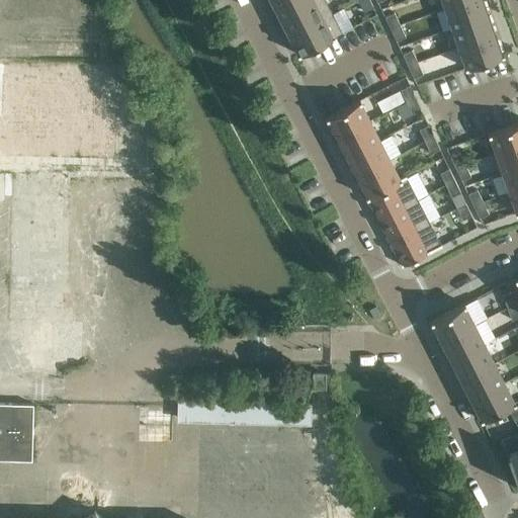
[(269,0),(278,17),(312,0),(269,0)]
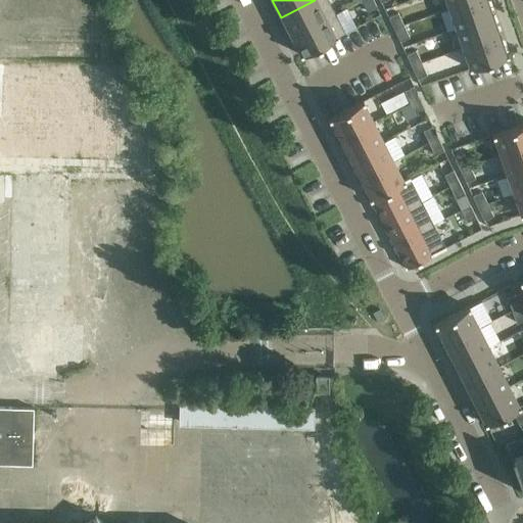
[(328,0),(315,0),(281,17),(290,36),(335,13),(328,0)]
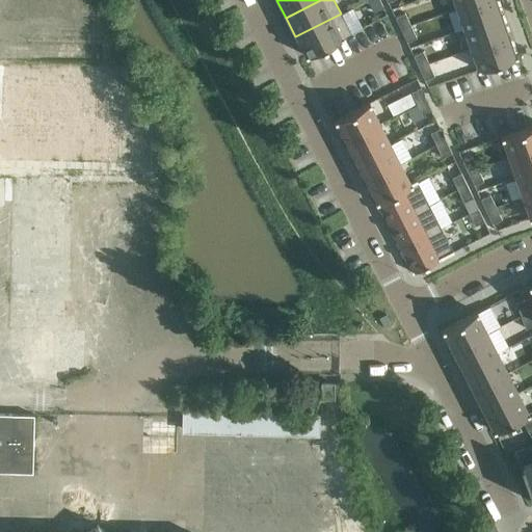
[(379,0),(368,0),(373,11),(382,7),(379,0)]
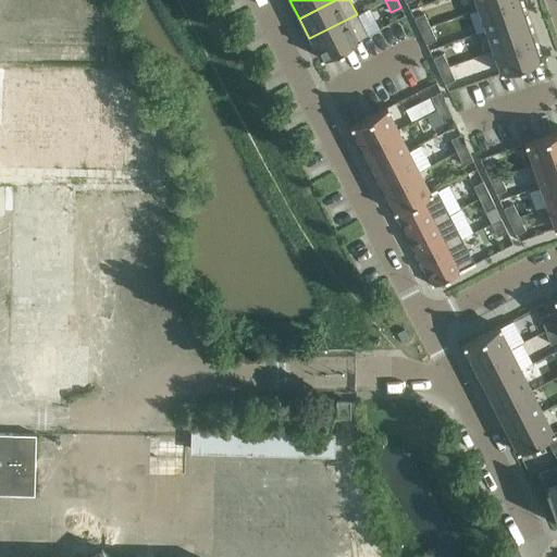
[(519,0),(502,0),(478,9),(484,29),(525,15),(519,0)]
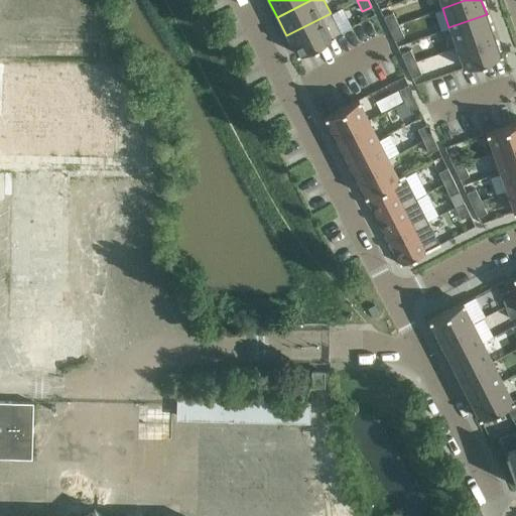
[(392,12),(383,16),(389,28),(397,24),(392,12)]
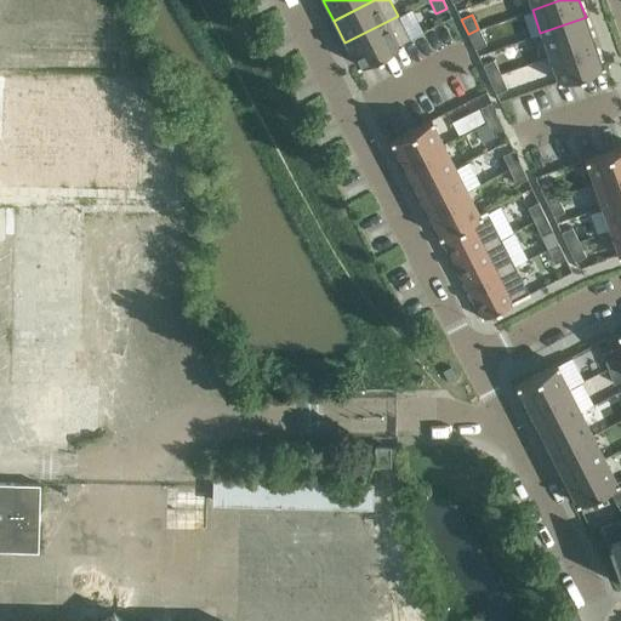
[(398,16),(345,43),(357,66),(410,39),(398,16)]
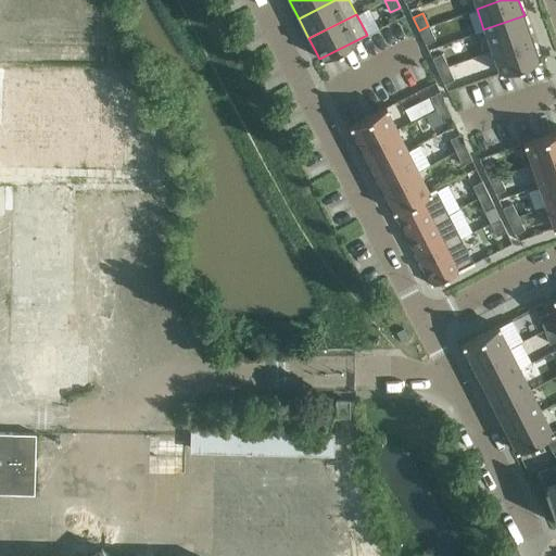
[(525,15),(483,29),(491,50),(532,36),(525,15)]
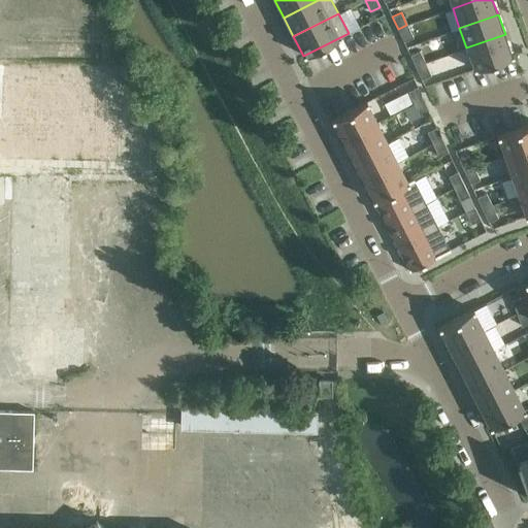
[(406,25),(398,29),(403,41),(413,37),(406,25)]
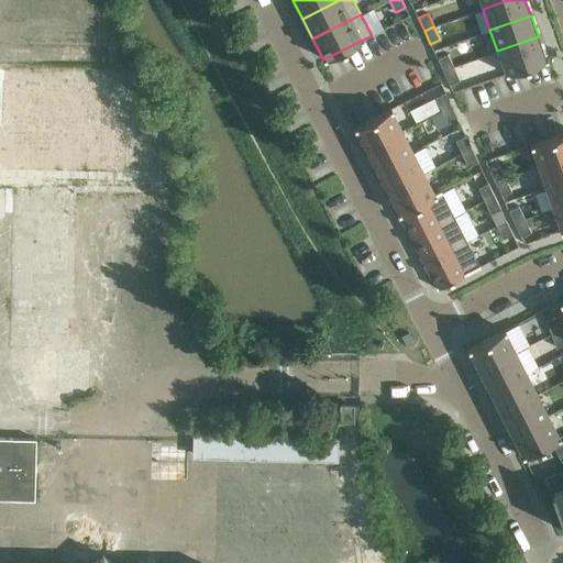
[(539,36),(497,51),(505,74),(547,59),(539,36)]
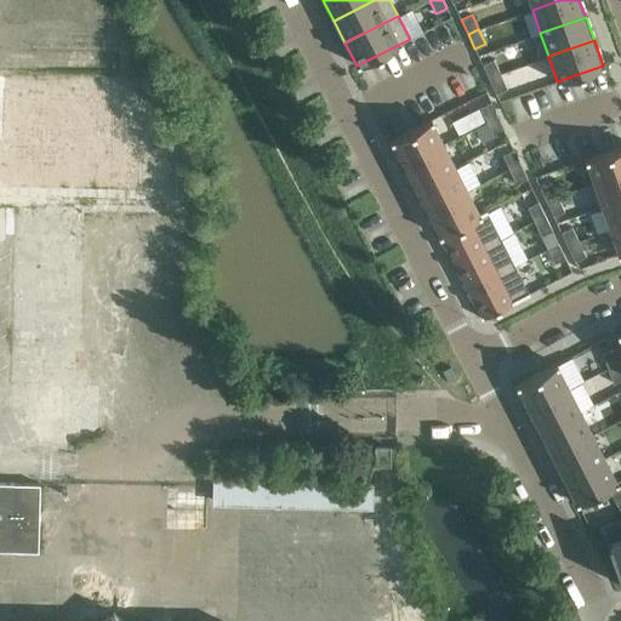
[(494,60),(482,64),(489,79),(500,74),(494,60)]
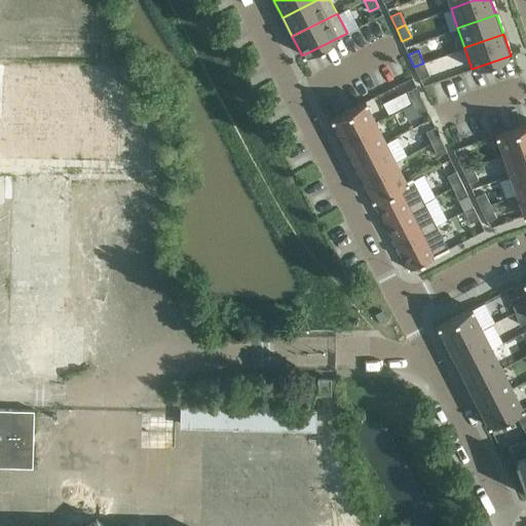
[(423,63),(414,67),(420,79),(429,75),(423,63)]
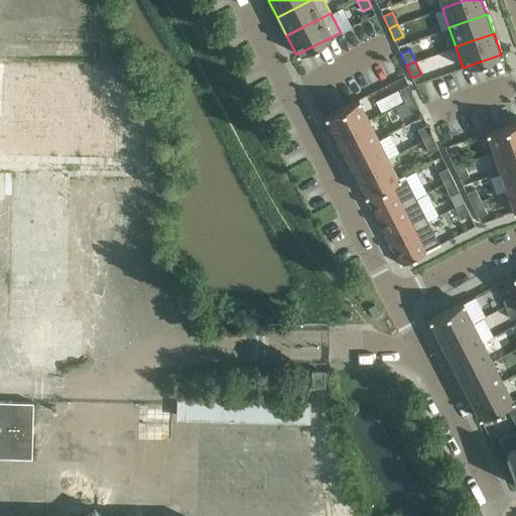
[(59,284),(61,172),(142,174),(144,117),(138,100),(121,99),(116,86),(117,66),(0,62),(0,172),(0,173),(0,187),(7,208),(4,316),(27,316),(45,370),(78,358),(71,337),(72,291),(61,290),(59,284)]
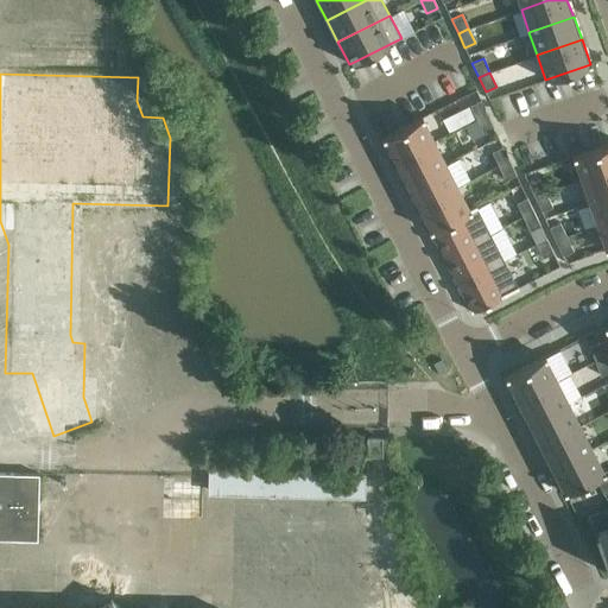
[(480,100),(469,105),(476,119),(487,114),(480,100)]
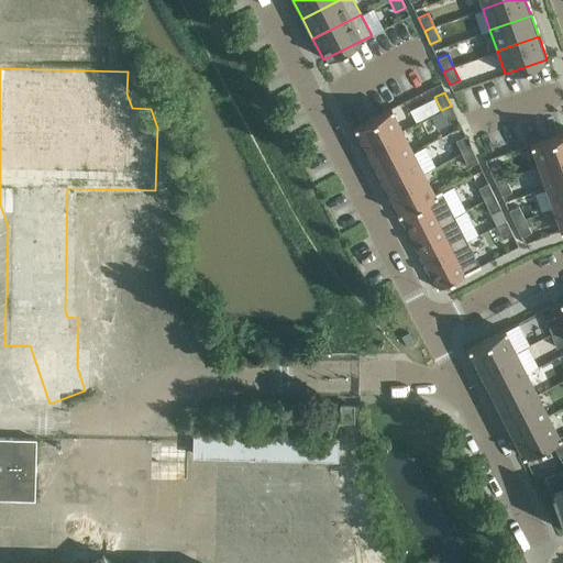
[(434,97),(423,102),(430,116),(441,110),(434,97)]
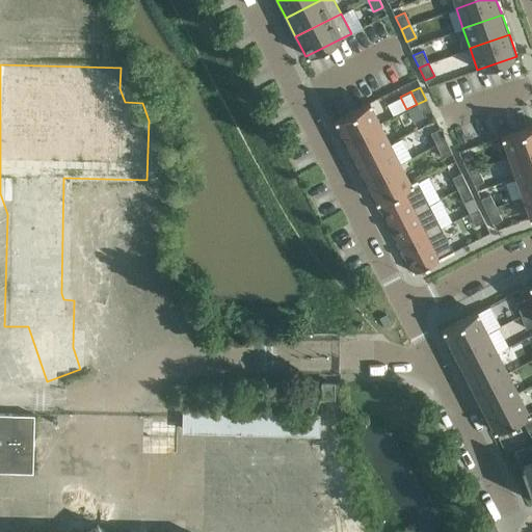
[(426,100),(417,104),(422,116),(431,112),(426,100)]
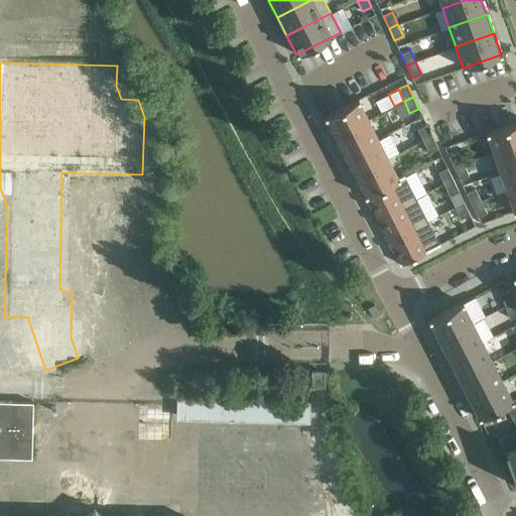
[(358,99),(324,117),(334,136),(368,118),(358,99)]
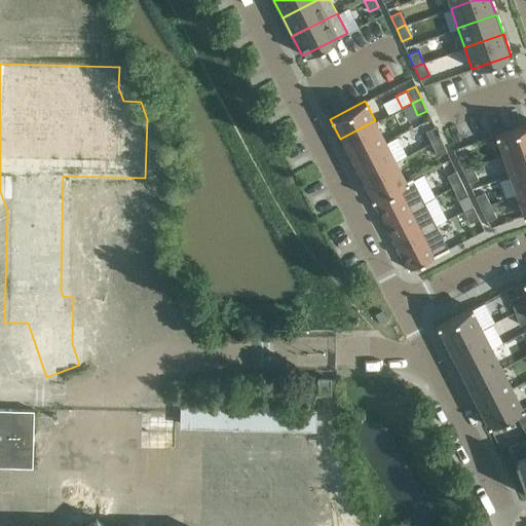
[(412,103),(402,108),(408,120),(417,115),(412,103)]
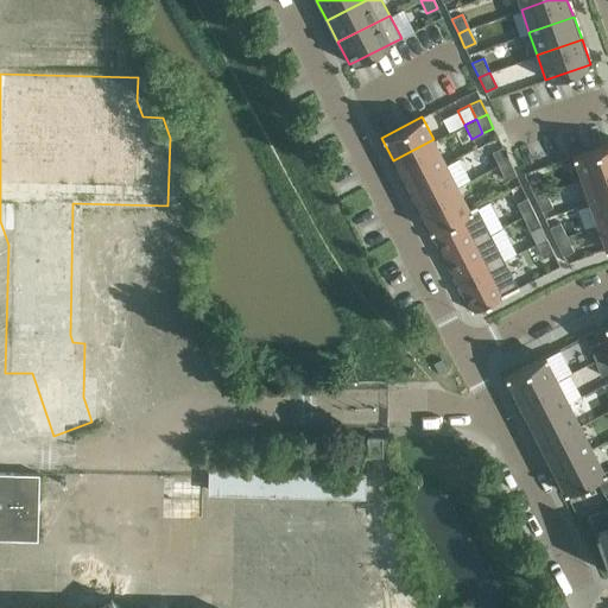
[(434,139),(393,160),(405,183),(445,163),(434,139)]
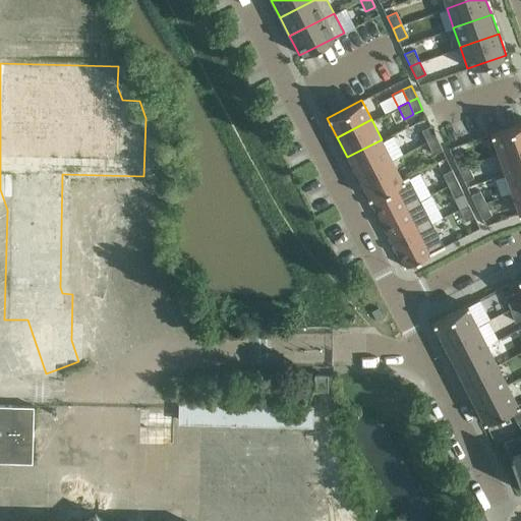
[(520,122),(490,133),(498,154),(520,146),(520,122)]
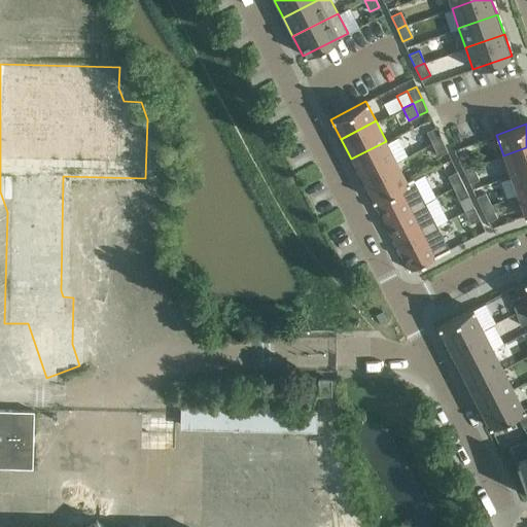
[(435,127),(426,131),(431,143),(441,139),(435,127)]
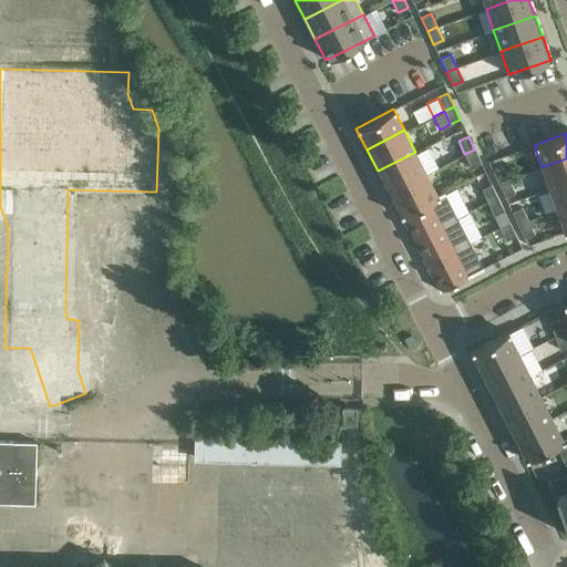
[(474,150),(464,154),(471,167),(481,163),(474,150)]
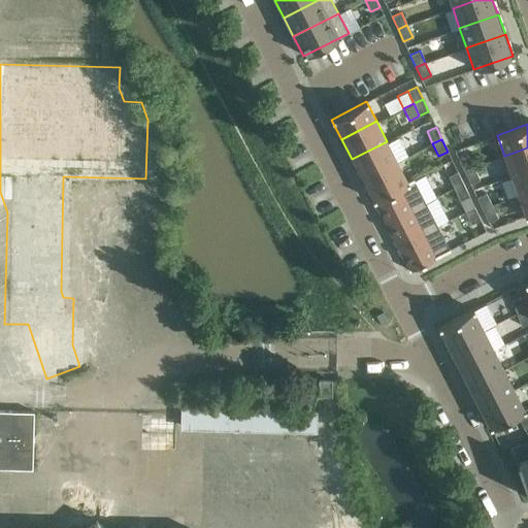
[(387,141),(352,159),(362,178),(397,161),(387,141)]
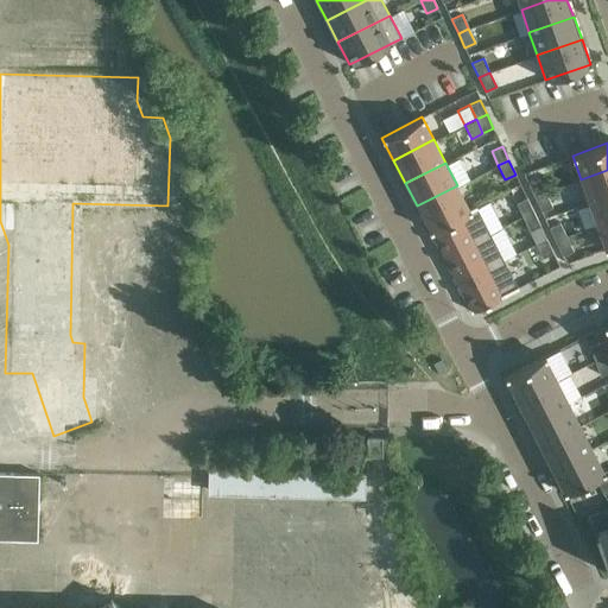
[(607,170),(581,179),(588,203),(607,195),(607,170)]
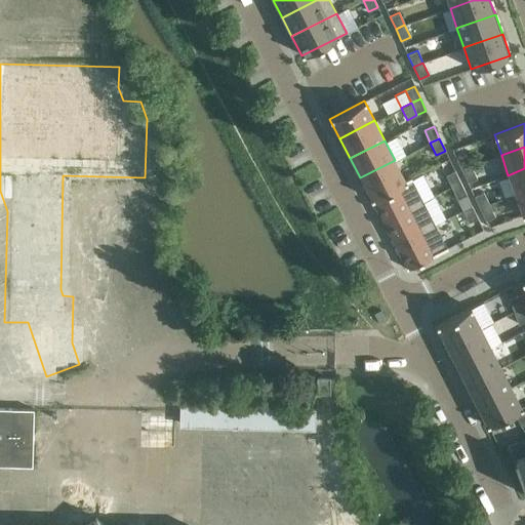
[(466,154),(455,158),(461,170),(471,166),(466,154)]
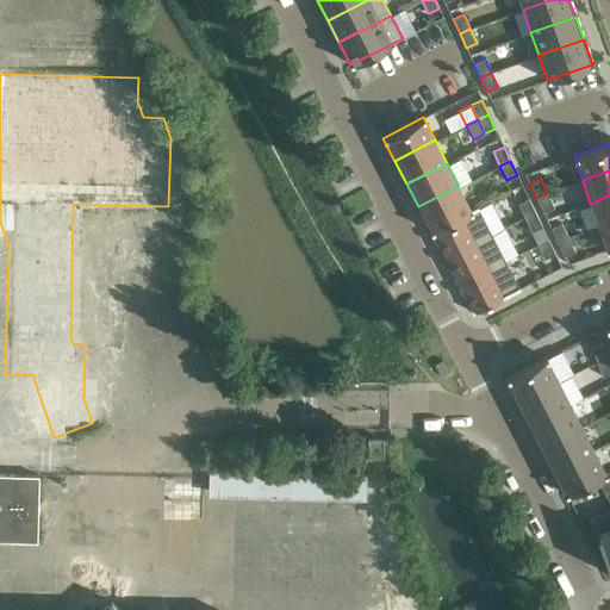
[(459,186),(418,206),(430,230),(471,210),(471,209),(459,186)]
